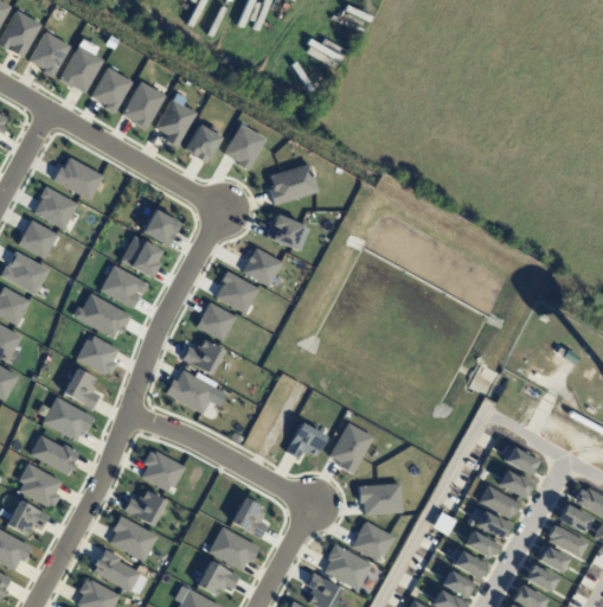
[(0,0),(0,29),(12,7),(0,0)]
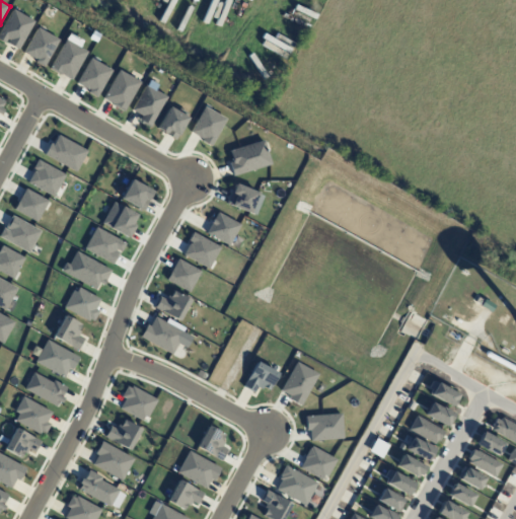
[(15,9),(0,36),(0,39),(7,44),(9,40),(11,41),(9,44),(20,50),(37,21),(15,9)]
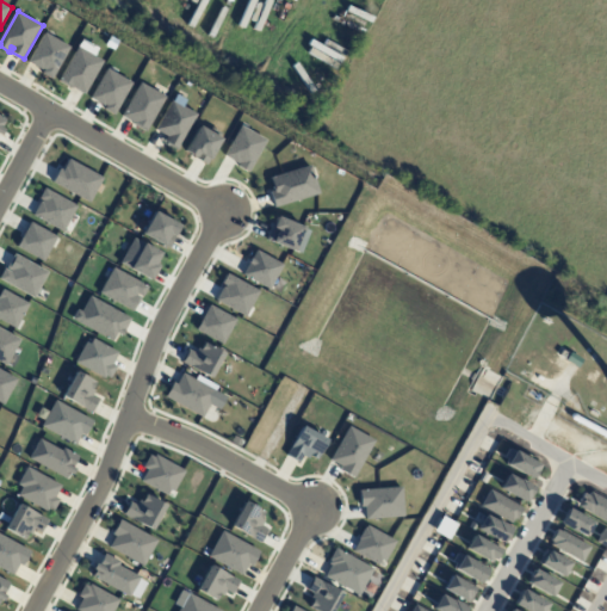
[(47,32),(30,62),(43,69),(44,68),(45,69),(44,73),(54,79),(72,47),(47,32)]
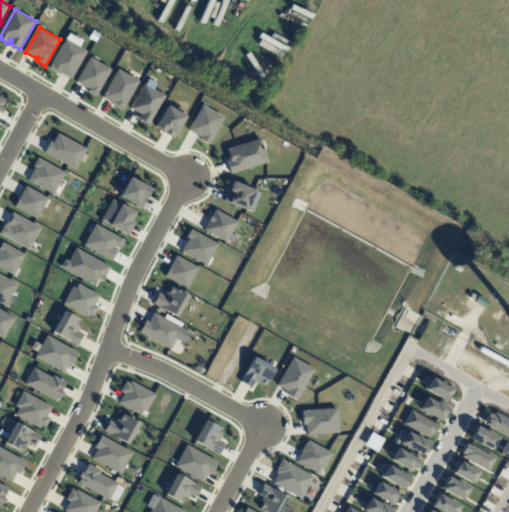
[(67,39),(51,68),(62,74),(62,73),(73,79),(89,51),(67,39)]
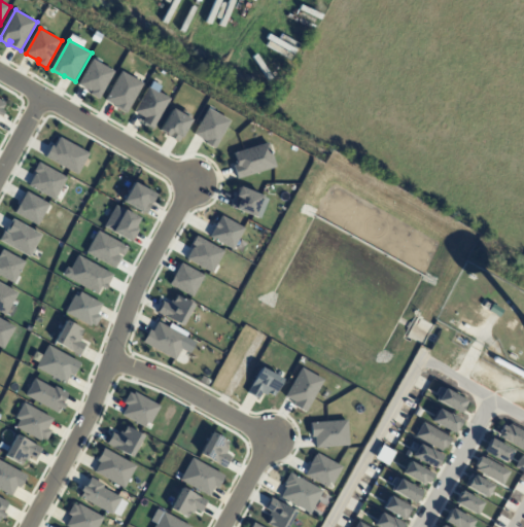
[(94,59),(80,84),(93,92),(92,95),(100,99),(115,71),(94,59)]
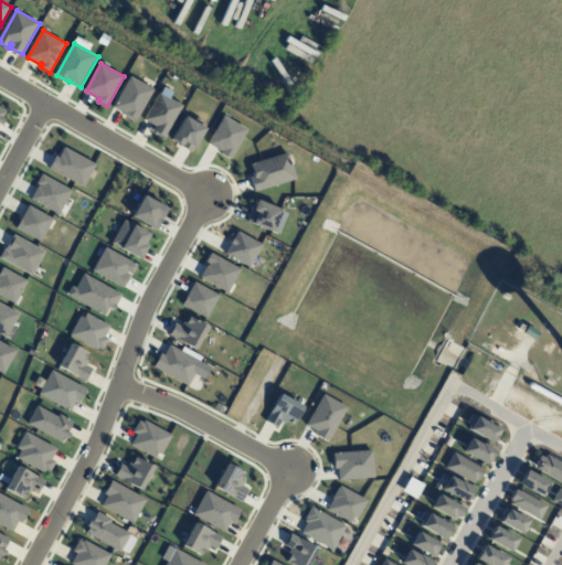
[(133,76),(125,89),(115,107),(126,114),(125,115),(137,121),(156,89),(133,76)]
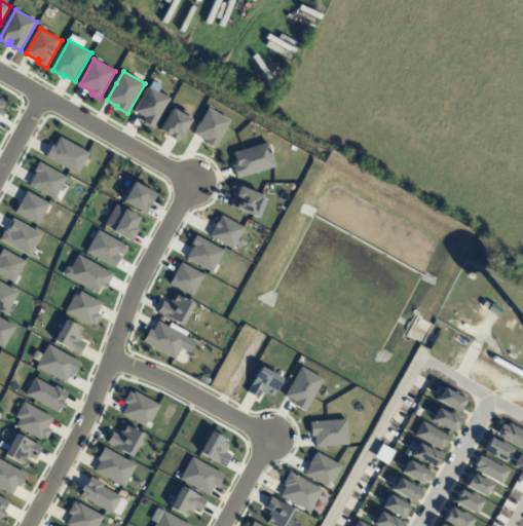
[(150,86),(136,112),(146,118),(142,124),(146,126),(147,125),(154,129),(172,99),(150,86)]
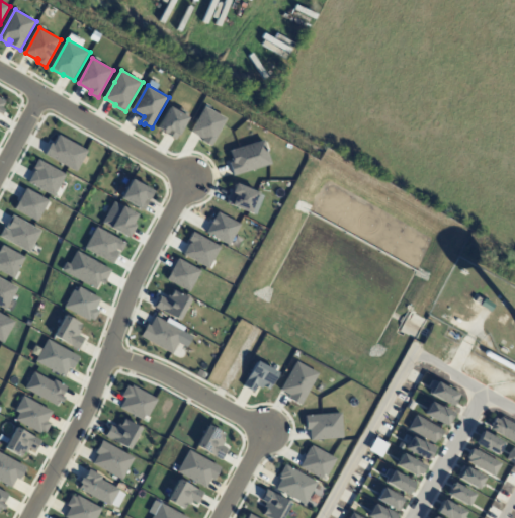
[(0,112),(1,113),(8,101),(0,97),(0,112)]
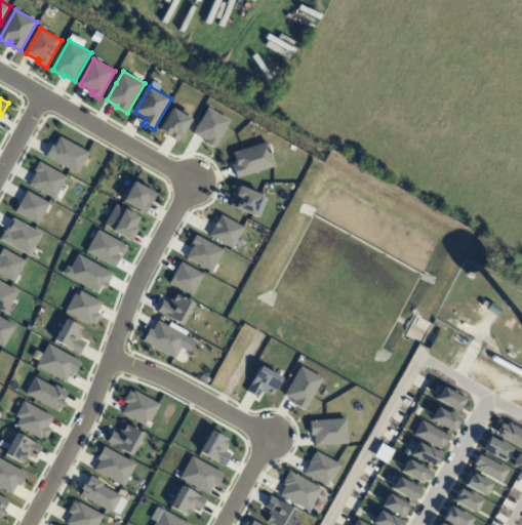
[(209,108),(195,134),(207,142),(206,143),(215,148),(232,121),(209,108)]
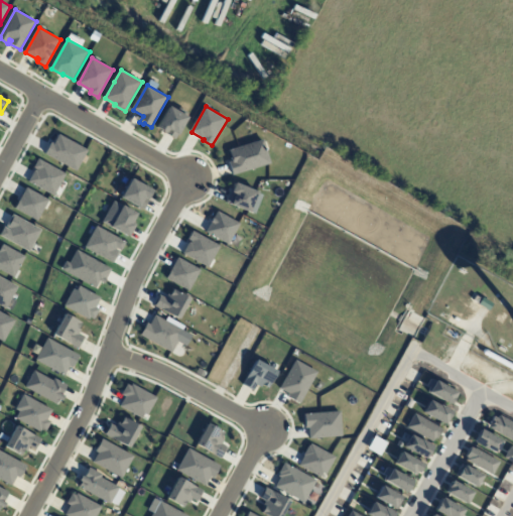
[(170,107),(158,128),(165,132),(164,133),(176,139),(189,117),(186,116),(188,113),(180,108),(178,111),(170,107)]
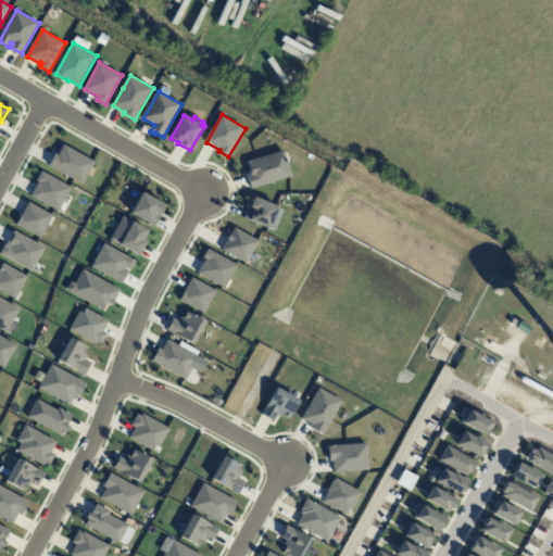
[(65,144),(59,155),(57,153),(50,166),(84,185),(96,162),(65,144)]
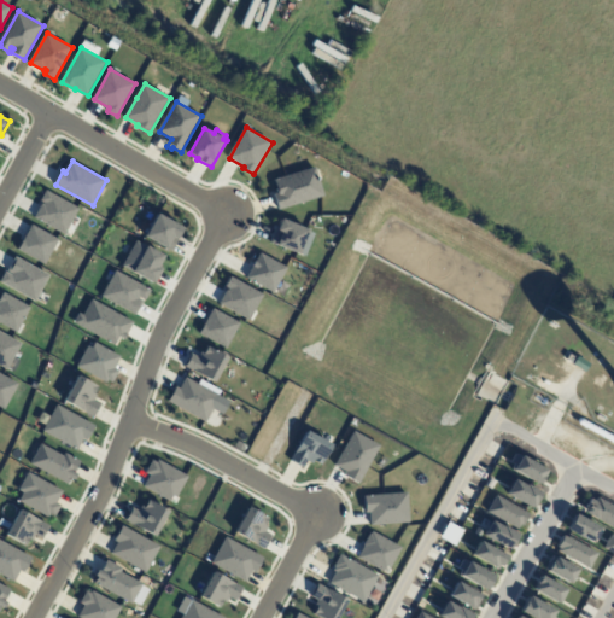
[(316,167),(326,196),(280,210),(275,194),(280,193),(275,180),(316,167)]
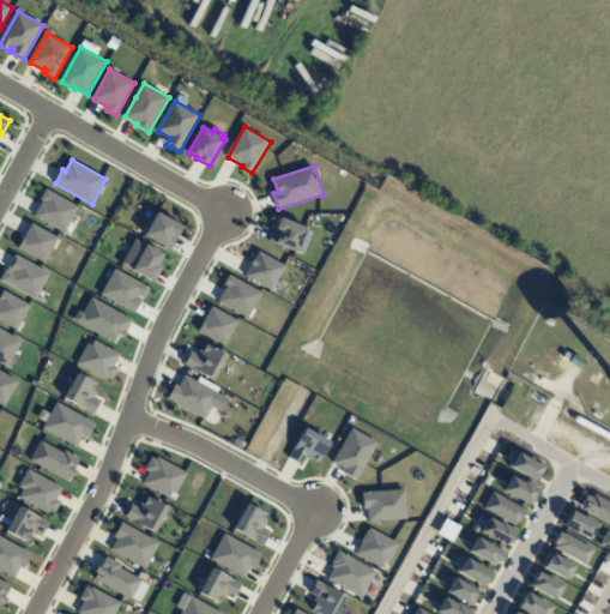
[(47,188),(41,199),(44,202),(36,217),(66,234),(80,206),(47,188)]
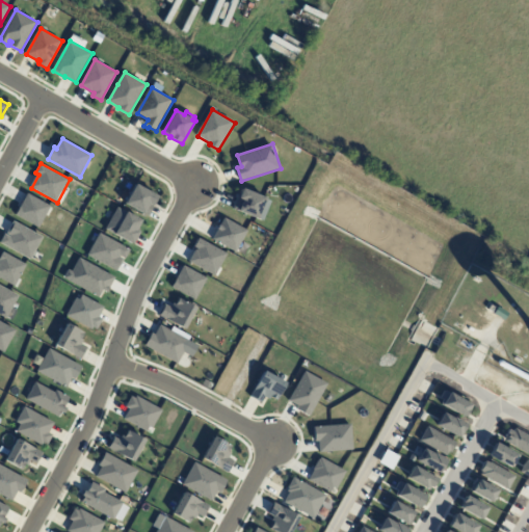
[(136,184),(126,204),(149,216),(159,196),(136,184)]
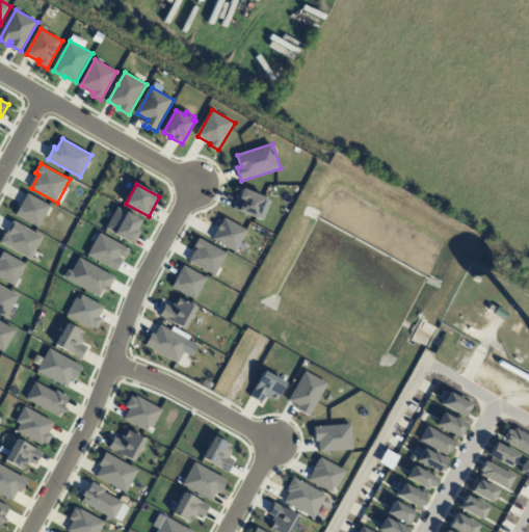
[(267,198),(259,219),(235,209),(243,188),(267,198)]
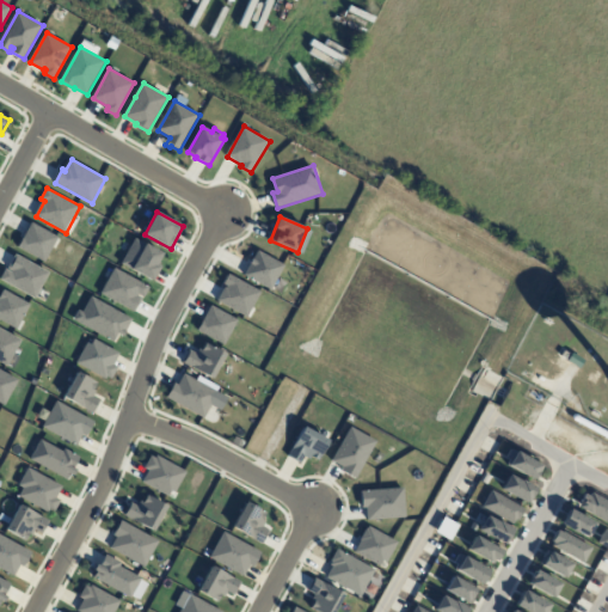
[(32,222),(19,248),(45,262),(59,237),(32,222)]
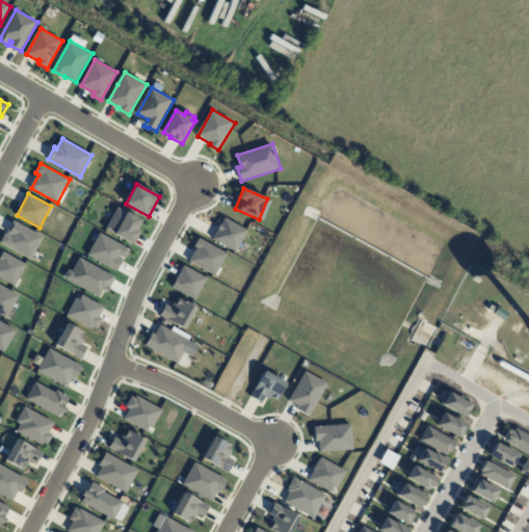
[(118,207),(106,230),(133,244),(140,232),(139,232),(140,229),(138,227),(141,220),(118,207)]
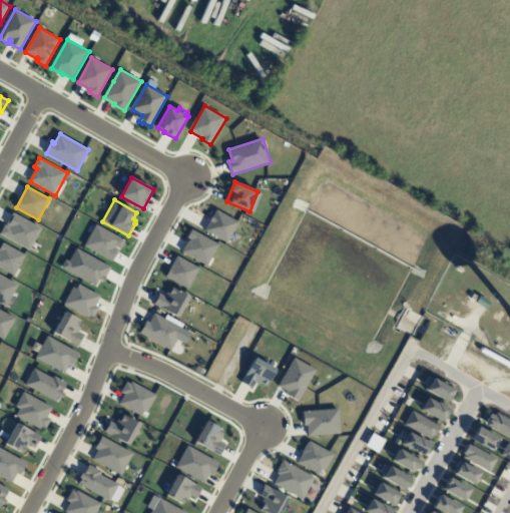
[(216,210),(205,230),(228,243),(239,222),(216,210)]
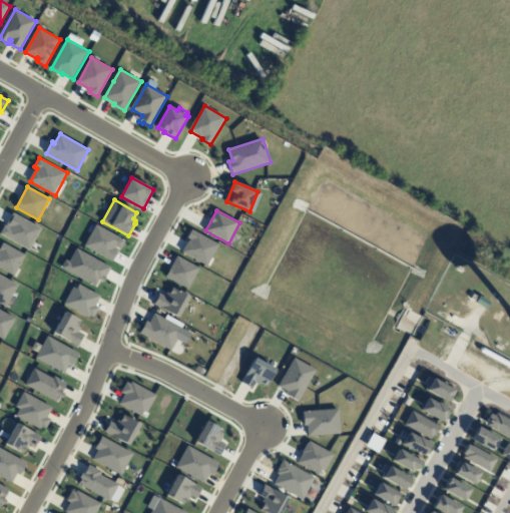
[(14,213),(7,224),(11,226),(10,227),(5,225),(1,234),(30,250),(42,228),(14,213)]
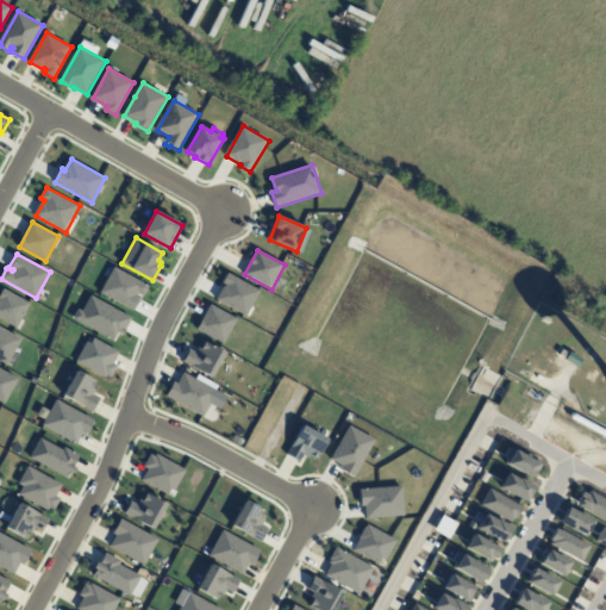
[(150,286),(145,297),(139,293),(138,296),(142,298),(135,311),(101,292),(116,267),(150,286)]
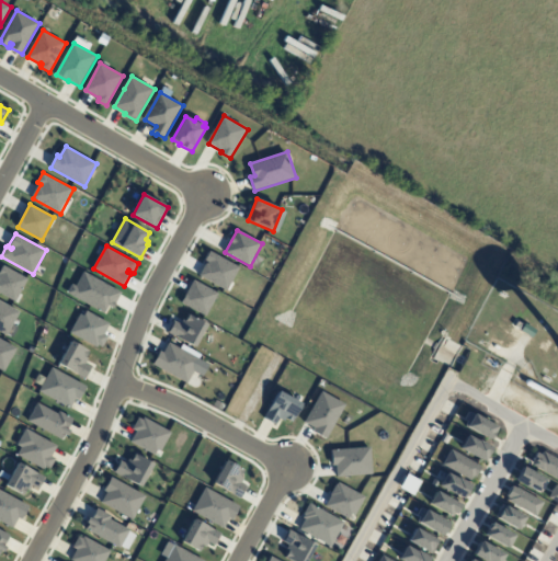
[(211,251),(206,261),(208,262),(201,276),(228,292),(241,267),(211,251)]
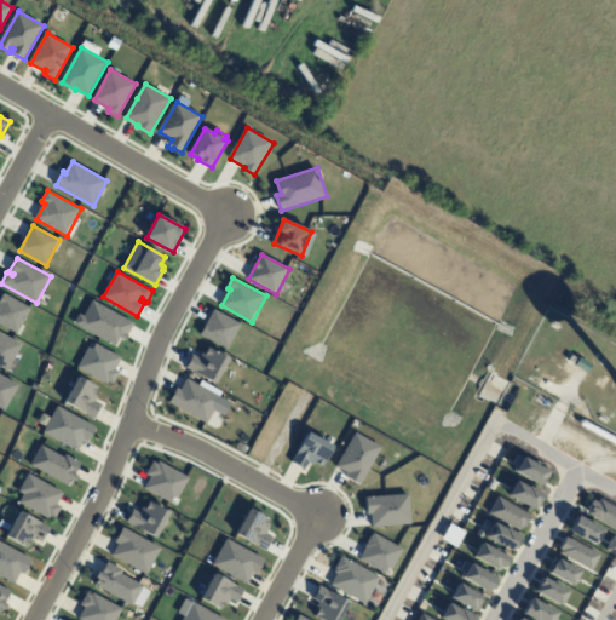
[(5,293),(0,302),(0,322),(18,333),(32,308),(5,293)]
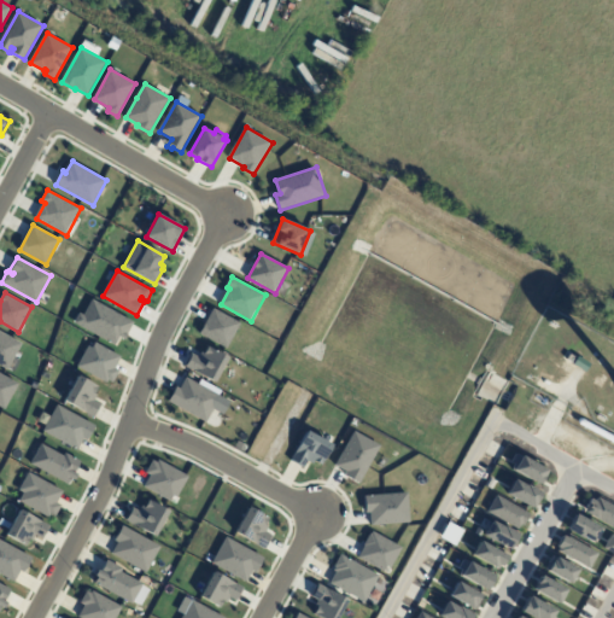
[(93,298),(85,315),(81,313),(76,322),(116,344),(120,337),(126,340),(135,321),(93,298)]
